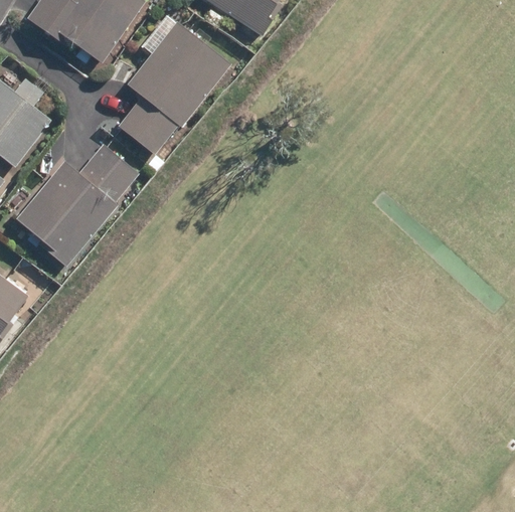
[(39,0),(27,18),(64,45),(69,38),(79,46),(73,54),(84,62),(92,52),(103,59),(144,0),(39,0)]
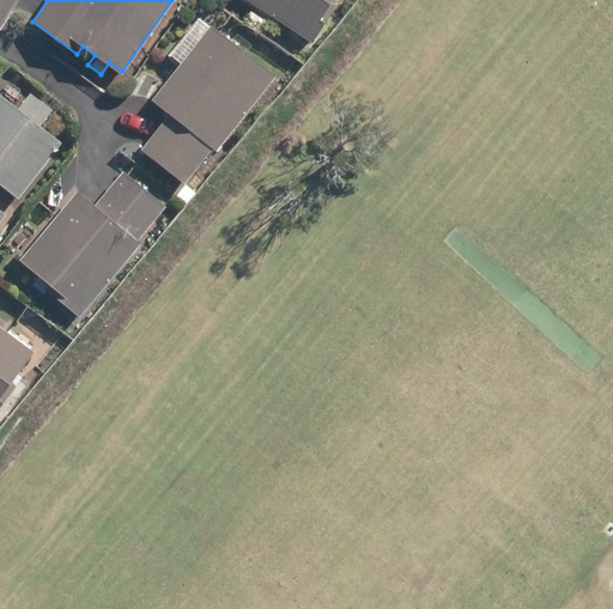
[(335,7),(329,2),(331,0),(249,0),(314,40),(335,7)]
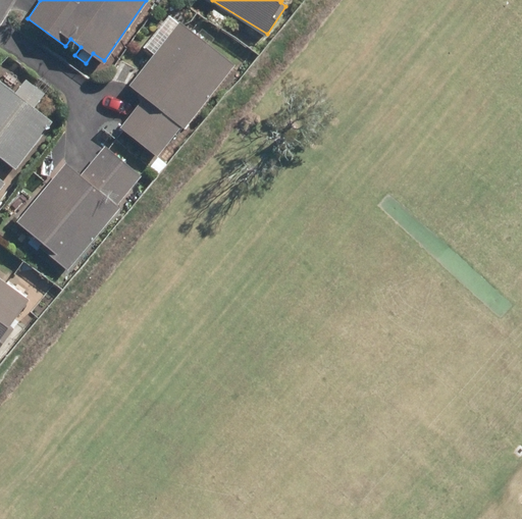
[(212,8),(206,17),(221,28),(227,18),(212,8)]
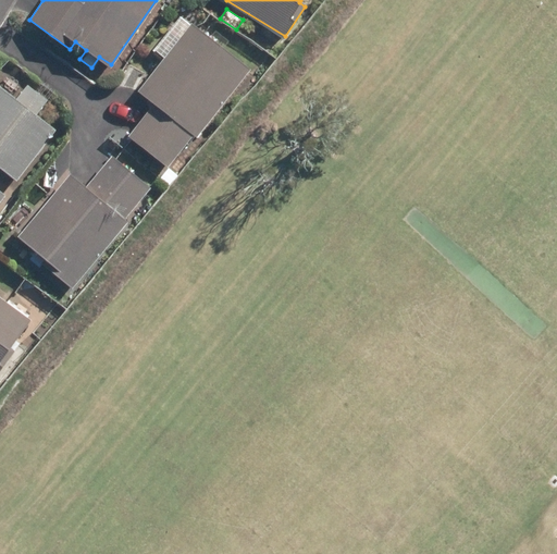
[(164,56),(137,90),(153,103),(127,136),(166,167),(194,133),(197,135),(249,69),(181,14),(153,48),(164,56)]
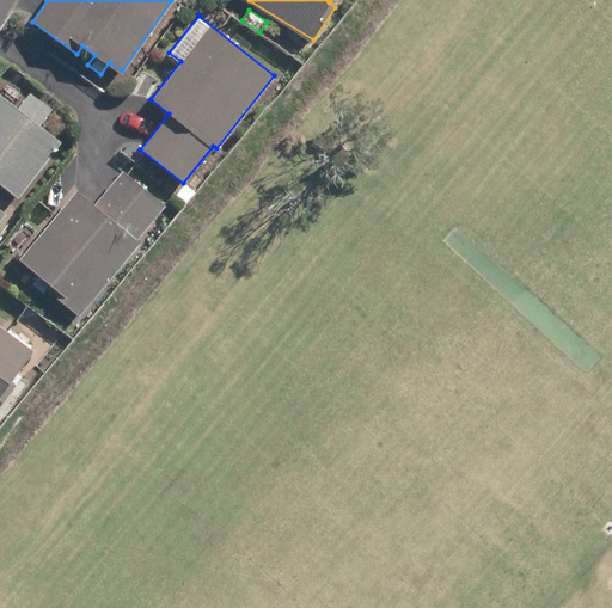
[(0,182),(17,196),(60,143),(38,126),(50,110),(29,92),(16,109),(0,96),(0,182)]
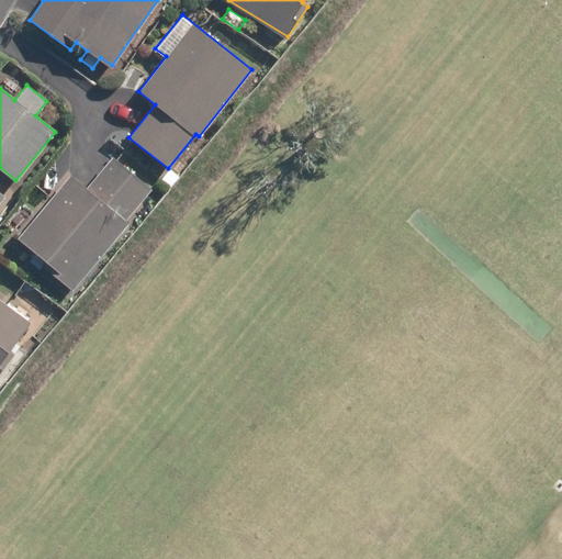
[(69,175),(18,238),(35,253),(32,257),(72,290),(127,223),(124,221),(152,189),(111,156),(85,188),(69,175)]
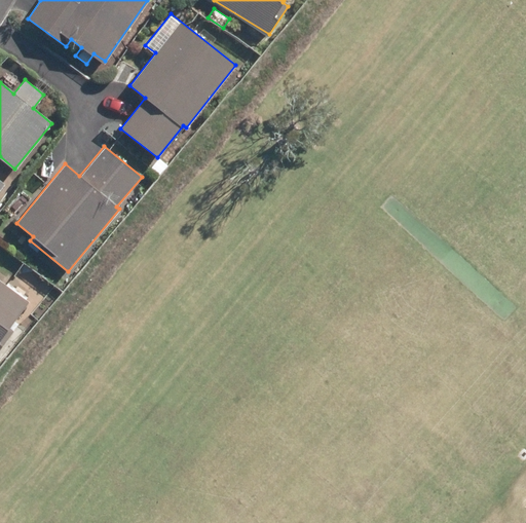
[(0,345),(9,332),(6,331),(27,300),(24,298),(29,290),(11,277),(6,285),(0,279),(0,345)]
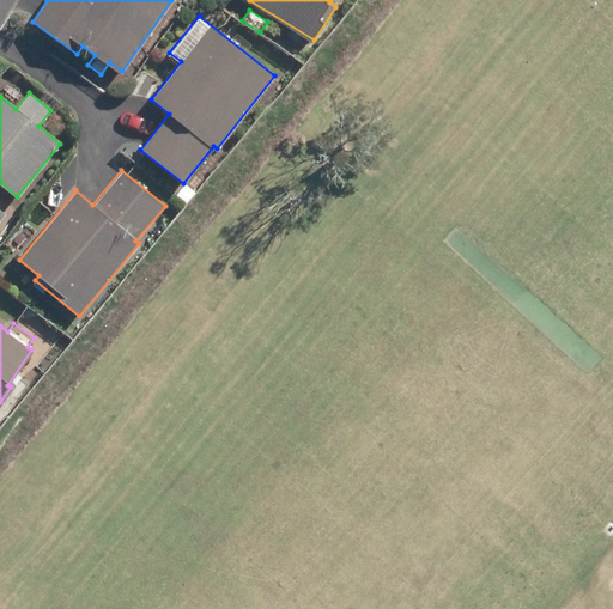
All buildings are outlined.
